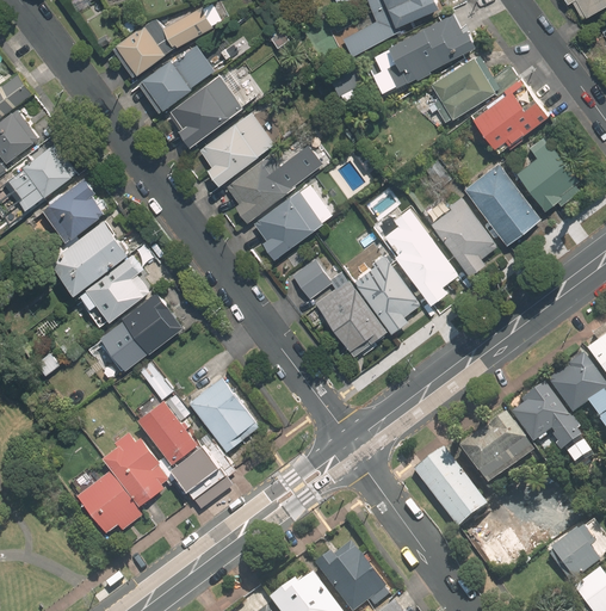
[(376,0),(388,26),(441,2),(439,0),(376,0)]
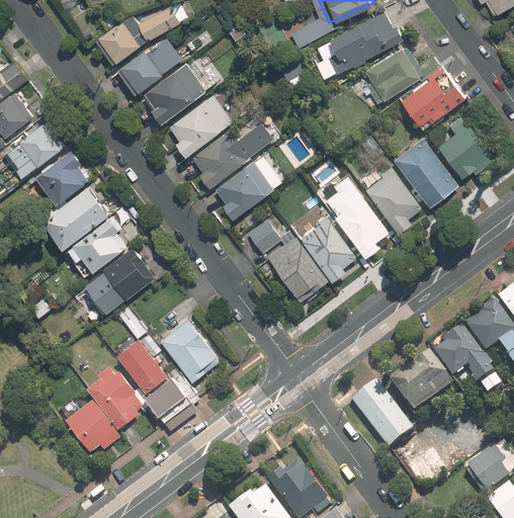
[(513,0),(488,0),(497,13),(513,2),(513,0)]
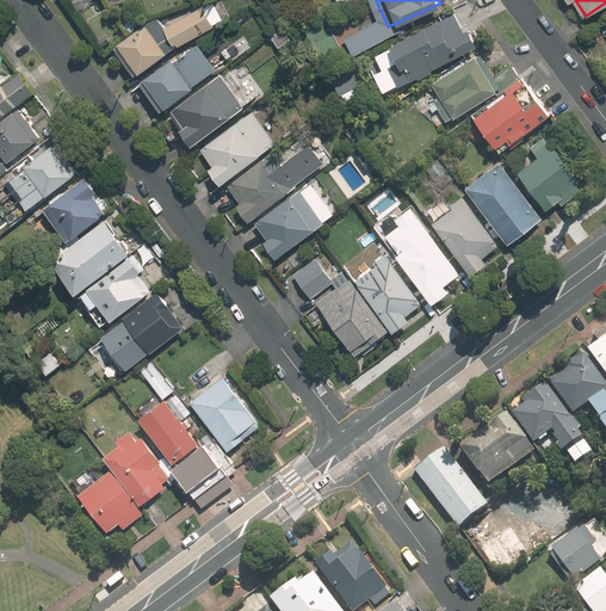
[(177,47),(211,29),(199,8),(166,26),(177,47)]
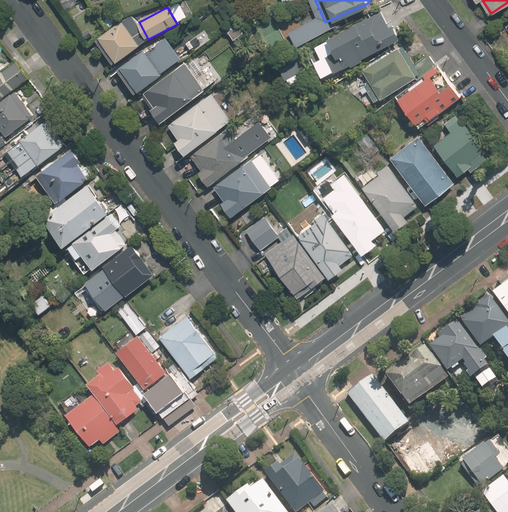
[(319,51),(334,74),(395,37),(381,14),(319,51)]
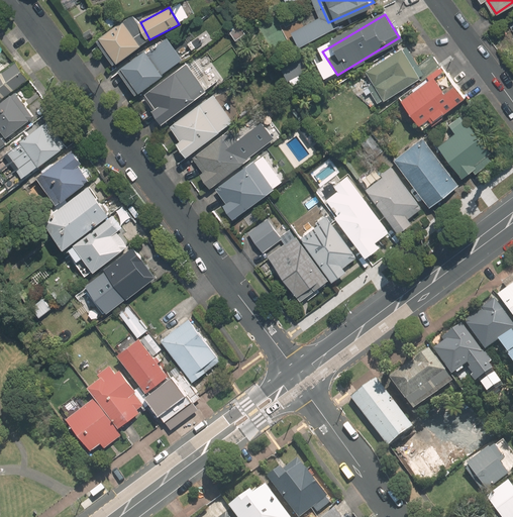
[(122,19),(97,39),(114,61),(139,40),(122,19)]
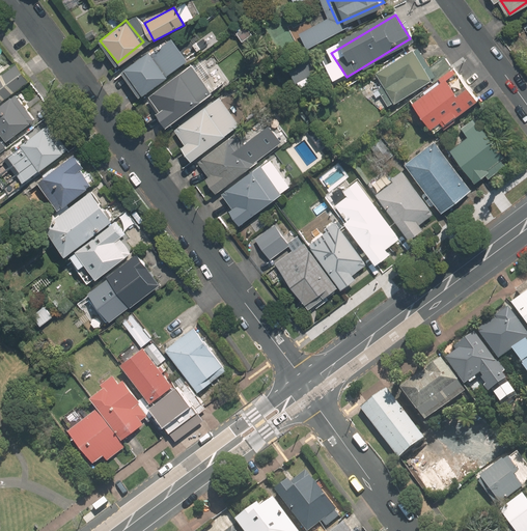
[(170,38),(126,72),(141,92),(186,59),(170,38)]
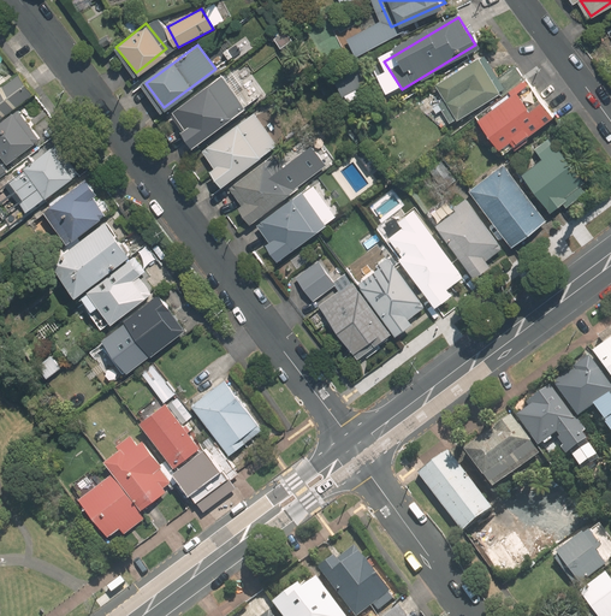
[(432,88),(452,120),(504,89),(485,57),(432,88)]
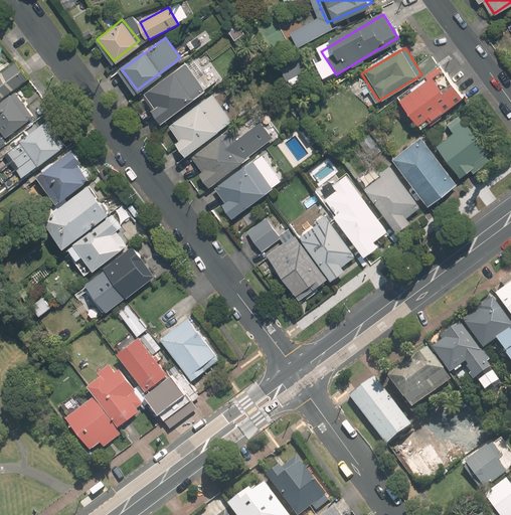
[(0,98),(27,76),(13,58),(0,69),(0,98)]
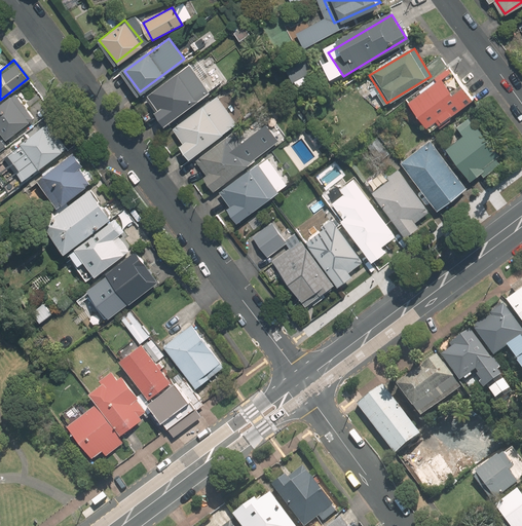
[(189,66),(146,100),(166,124),(209,90),(189,66)]
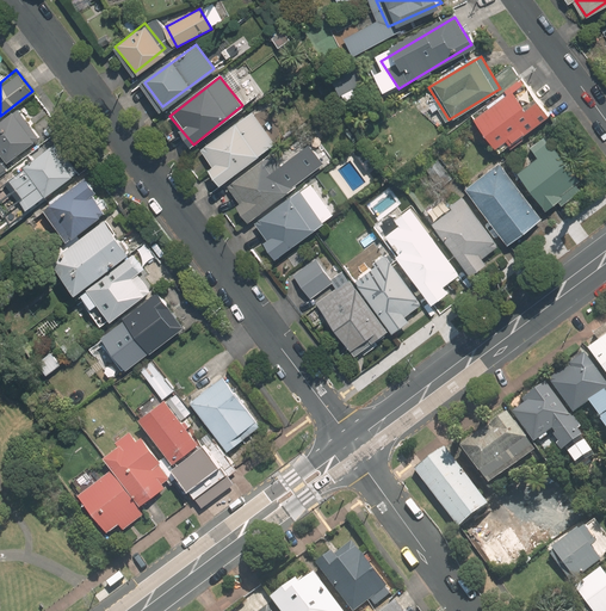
[(472,113),(495,146),(545,109),(523,78),(472,113)]
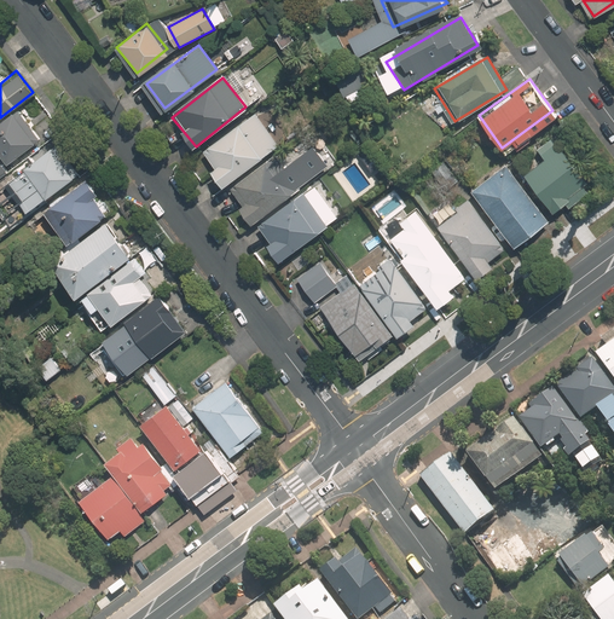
[(253,113),(203,151),(229,184),(278,144),(253,113)]
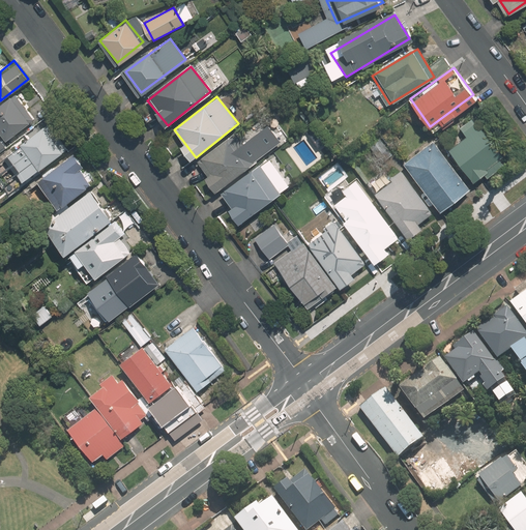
[(0,145),(35,120),(19,98),(0,112),(0,145)]
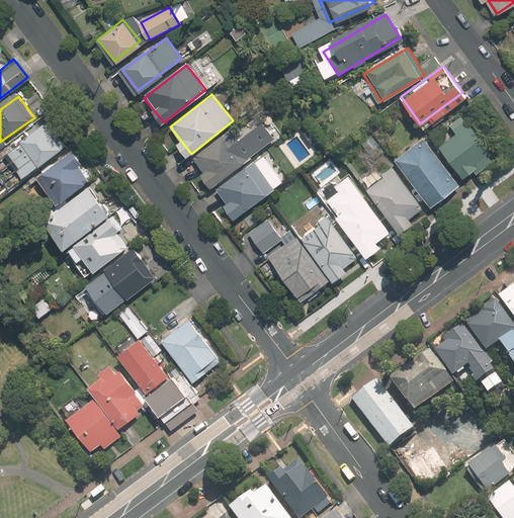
[(492,150),(469,120),(466,123),(458,114),(449,121),(455,130),(438,143),(463,176),(472,170),(474,173),(487,162),(483,157),(492,150)]
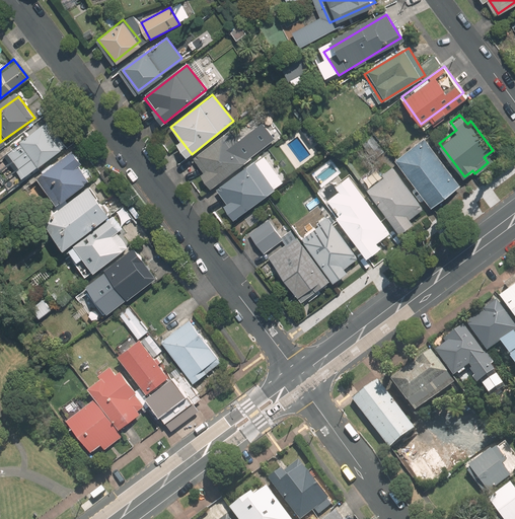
[(221,137),(194,159),(212,182),(273,137),(262,122),(229,147),(221,137)]
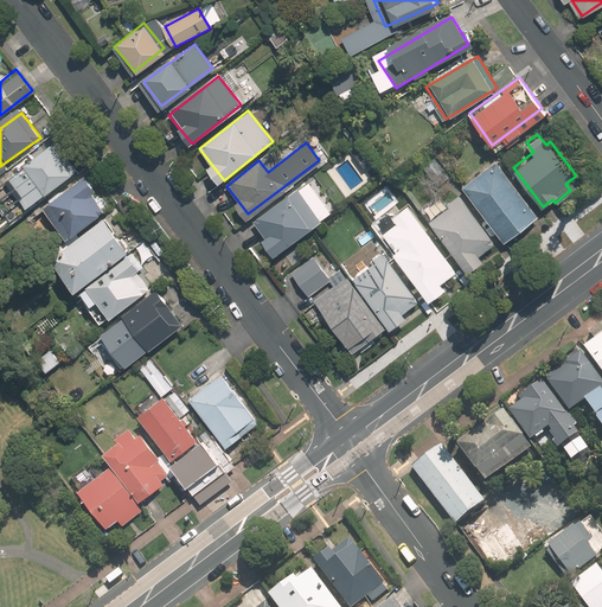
[(0,191),(19,213),(75,170),(55,144),(0,186),(0,191)]
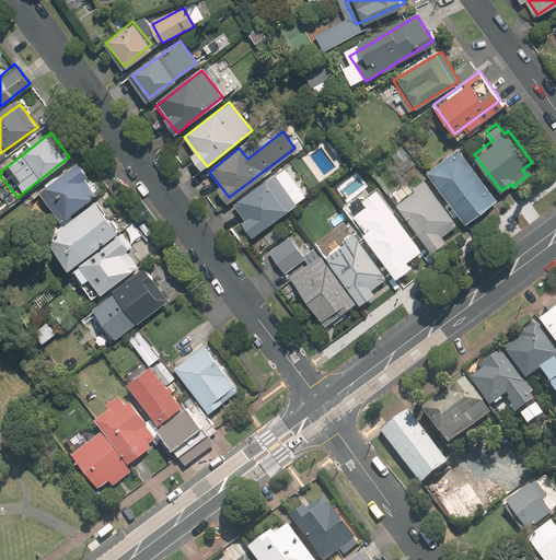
[(460,152),(428,175),(463,224),(495,201),(460,152)]
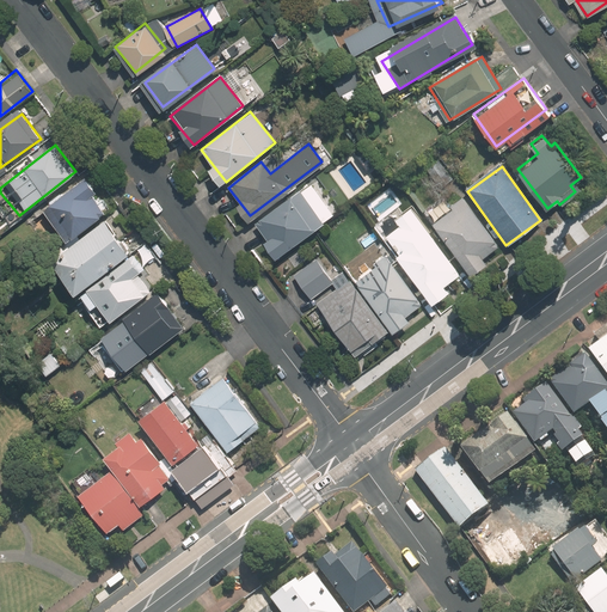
[(47,202),(69,233),(108,206),(85,175),(47,202)]
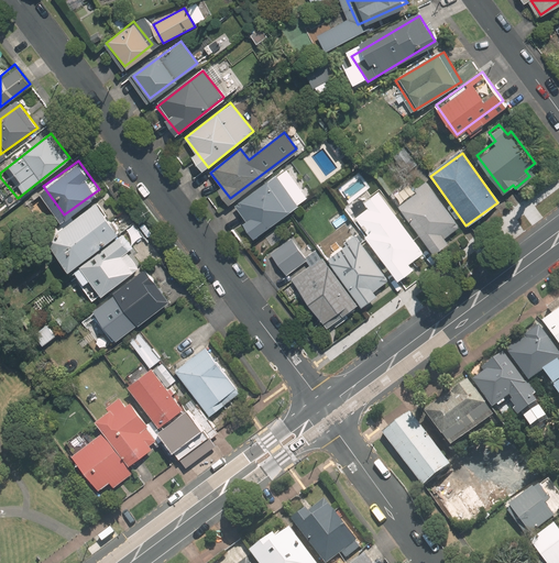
[(267,176),(234,202),(259,232),(292,206),(267,176)]
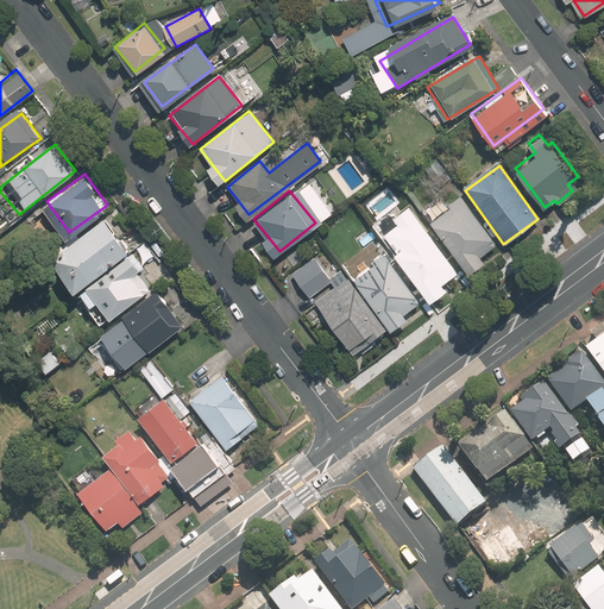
[(464,201),(428,227),(460,271),(496,246),(464,201)]
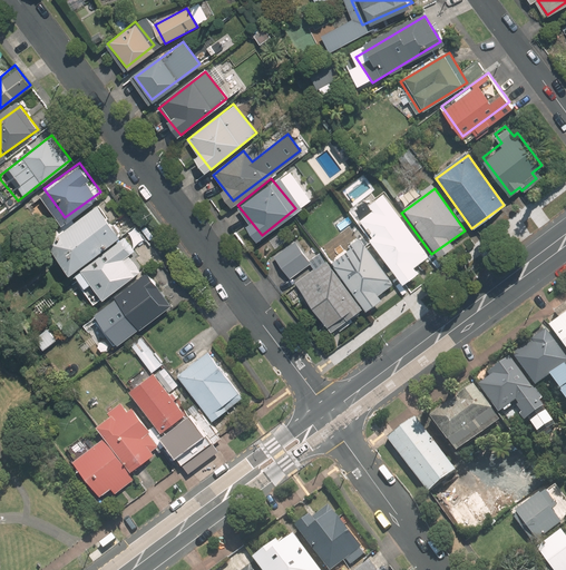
[(387,199),(357,220),(401,283),(431,262),(387,199)]
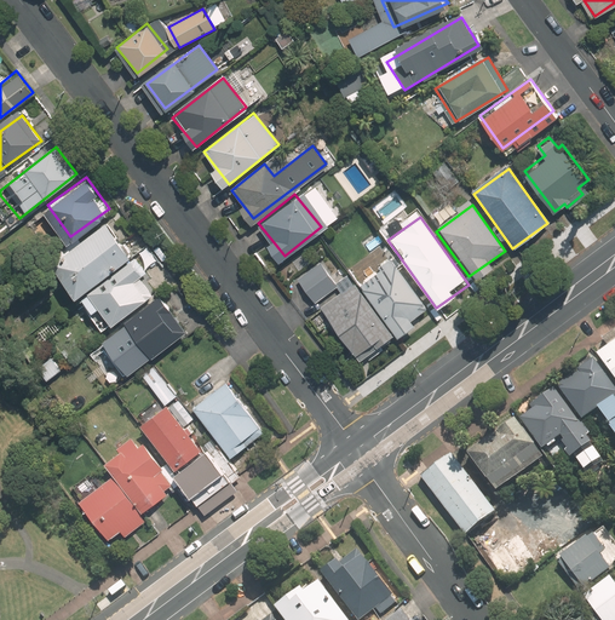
[(53,262),(79,297),(133,258),(108,223),(53,262)]
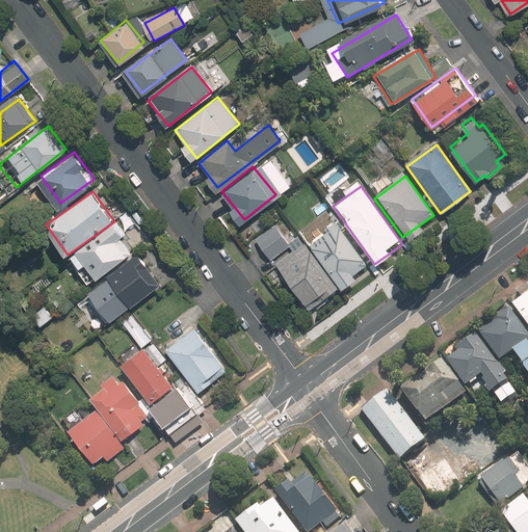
[(274,219),(254,236),(271,258),(292,241),(274,219)]
